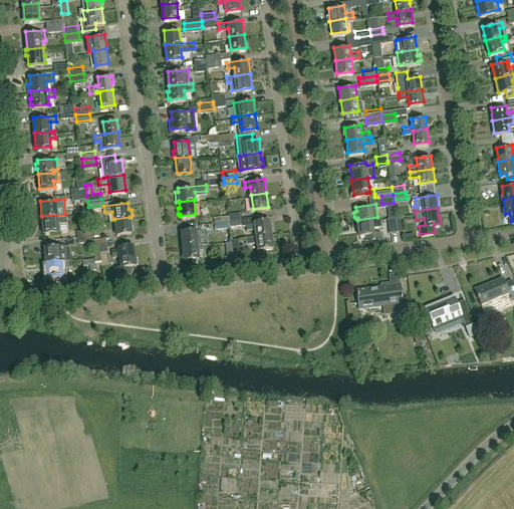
[(228,214),(228,218),(242,216),(241,210),(228,211),(228,214)]
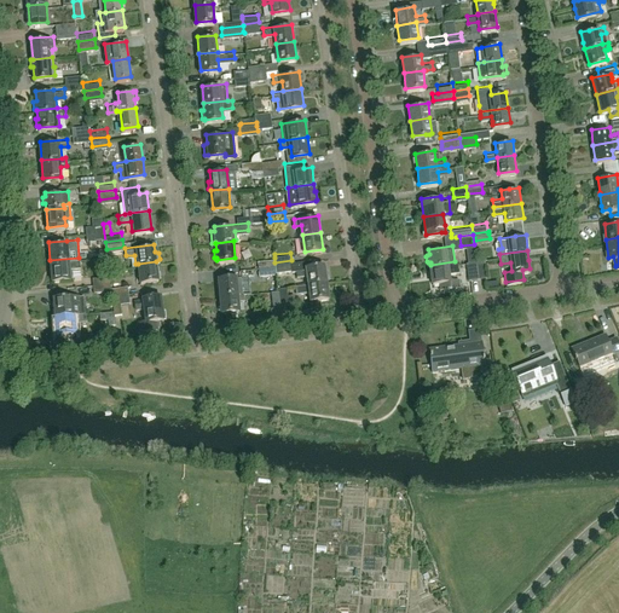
[(70,277),(69,266),(80,265),(80,256),(79,258),(50,260),(52,278),(70,277)]
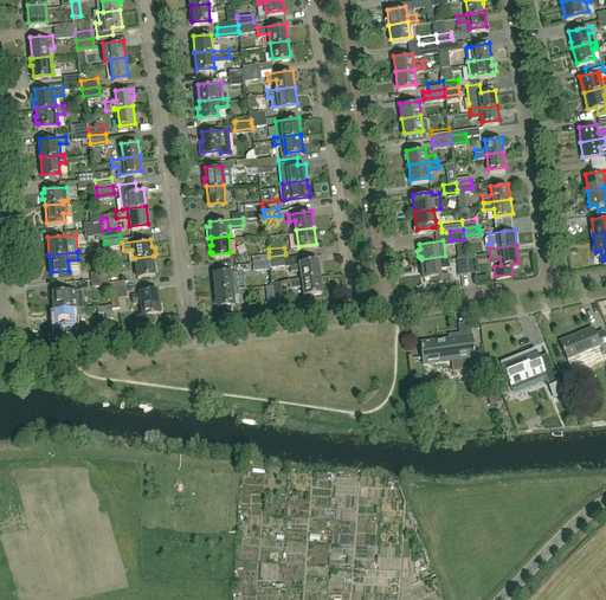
[(476,269),(474,251),(466,252),(469,270),(476,269)]
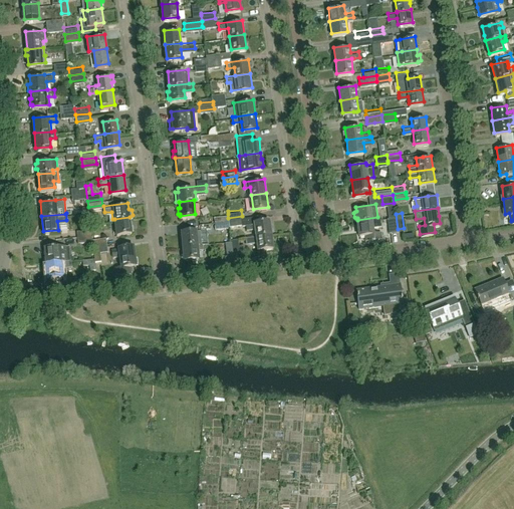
[(271,232),(269,218),(259,220),(258,214),(242,216),(242,222),(246,222),(247,228),(255,227),(256,234),(271,232)]
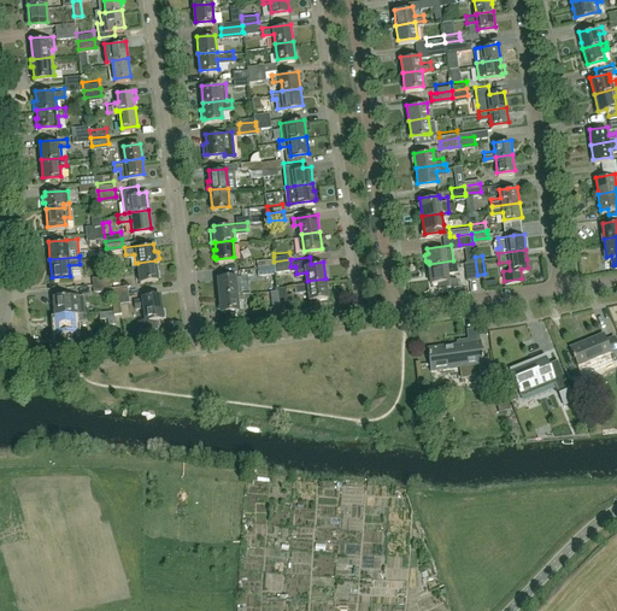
[(477,275),(475,257),(465,259),(468,276),(477,275)]
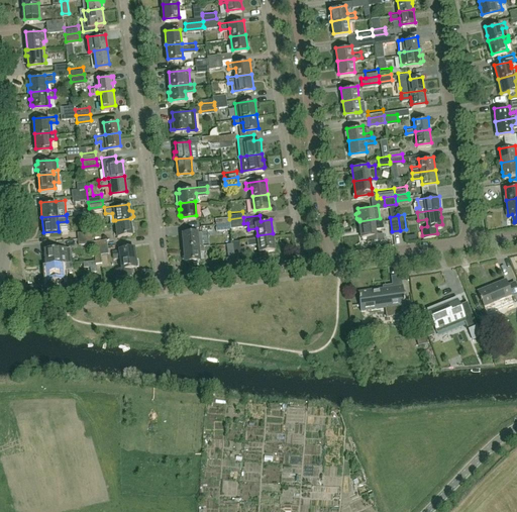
[(375,226),(384,225),(383,217),(380,218),(359,221),(362,234),(368,233),(368,238),(384,236),(384,231),(376,232),(375,226)]
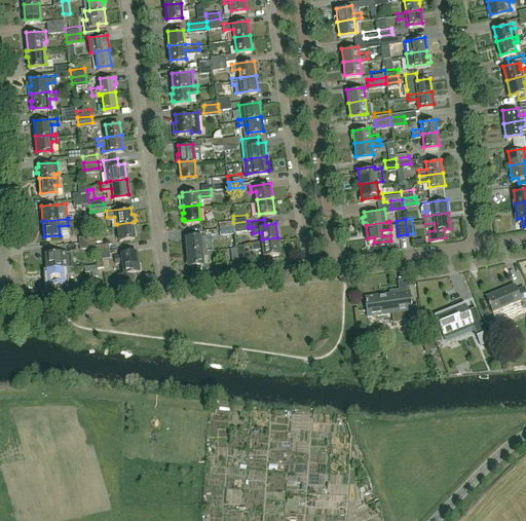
[(135,236),(133,222),(117,224),(119,238),(135,236)]
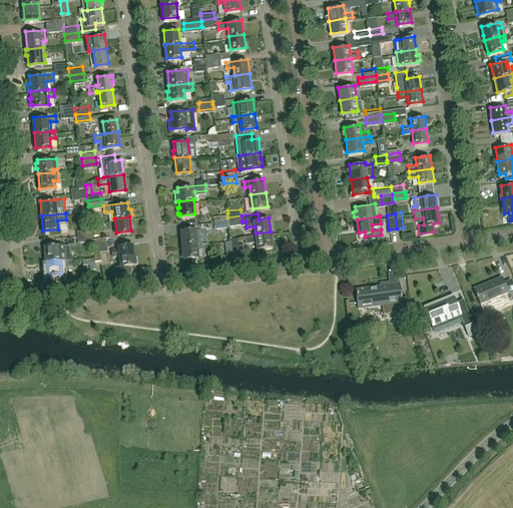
[(199,241),(201,241),(200,227),(181,229),(182,243),(199,241)]
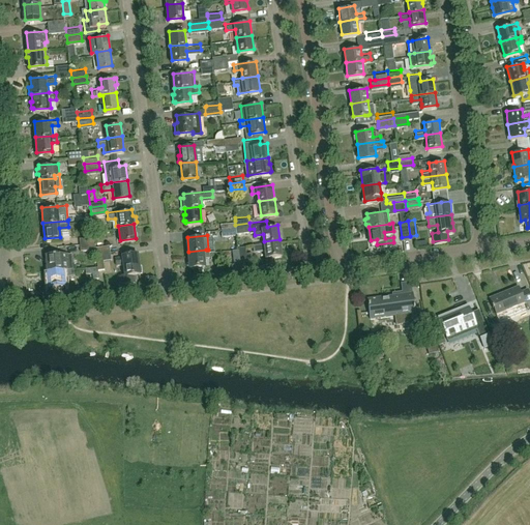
[(264,241),(254,243),(254,249),(265,248),(267,262),(275,260),(274,255),(282,254),(280,239),(264,241)]
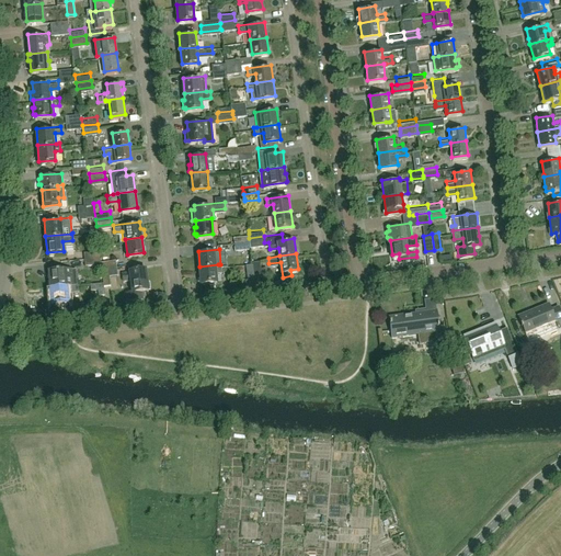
[(252,259),(252,261),(254,275),(262,274),(261,273),(260,265),(260,258),(252,259)]
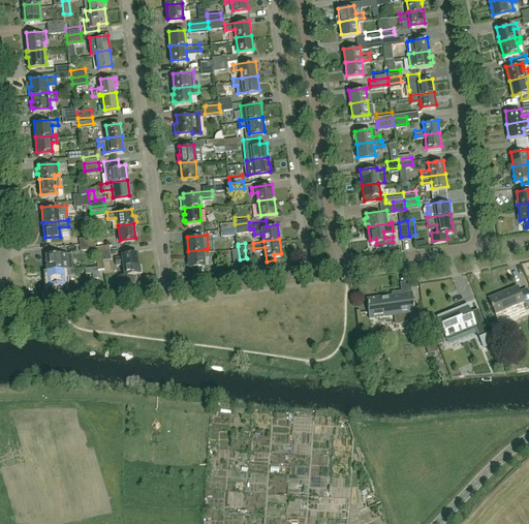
[(234,260),(240,259),(238,246),(231,247),(234,260)]
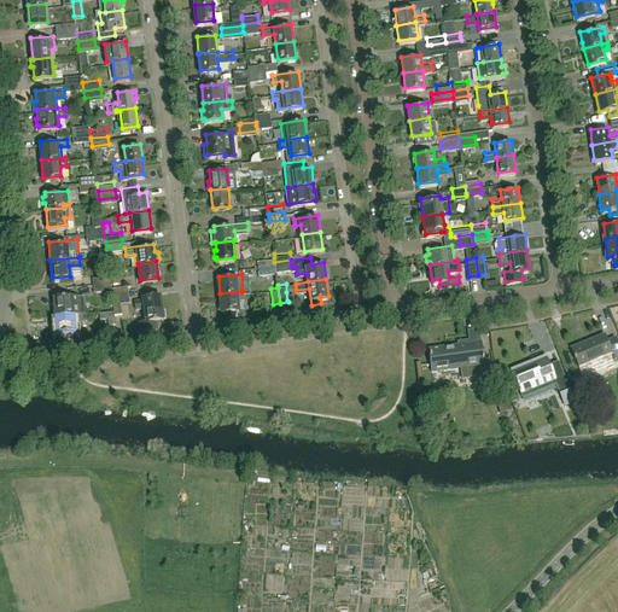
[(54,295),(53,295),(56,313),(85,310),(83,292),(62,293),(60,291),(54,292),(54,295)]
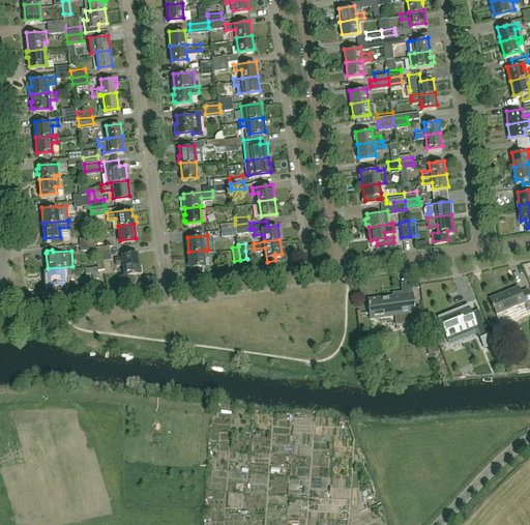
[(109,254),(108,250),(96,251),(97,264),(98,267),(105,266),(104,255),(109,254)]
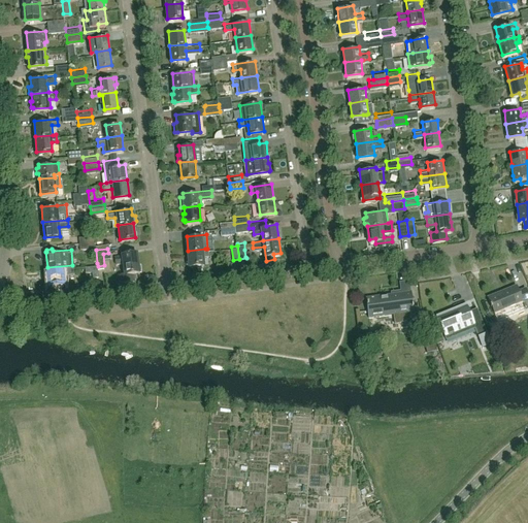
[(207,249),(205,249),(188,251),(189,264),(197,264),(197,265),(203,265),(203,263),(204,263),(203,255),(208,254),(208,249),(207,249)]
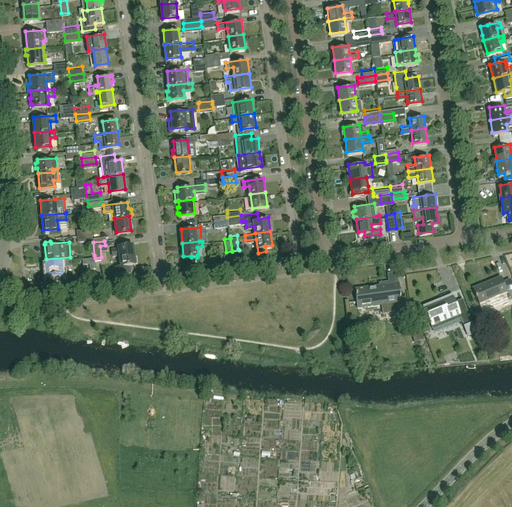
[(134,254),(133,242),(118,245),(112,246),(113,253),(119,252),(120,263),(115,264),(116,271),(130,269),(130,268),(132,267),(132,262),(136,262),(135,260),(137,260),(137,254),(134,254)]
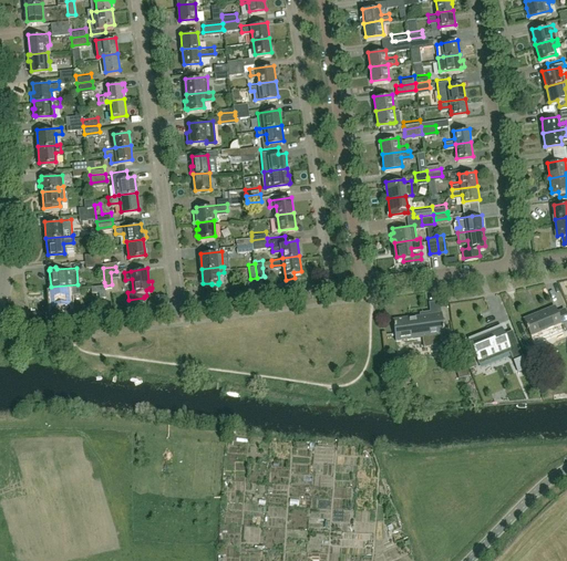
[(105,286),(104,282),(91,283),(92,289),(99,289),(100,294),(106,293),(105,286)]
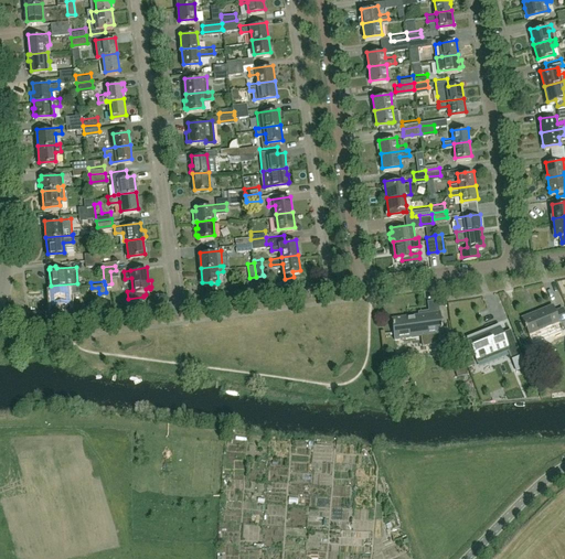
[(68,302),(67,291),(78,290),(78,283),(77,283),(51,286),(52,303),(68,302)]
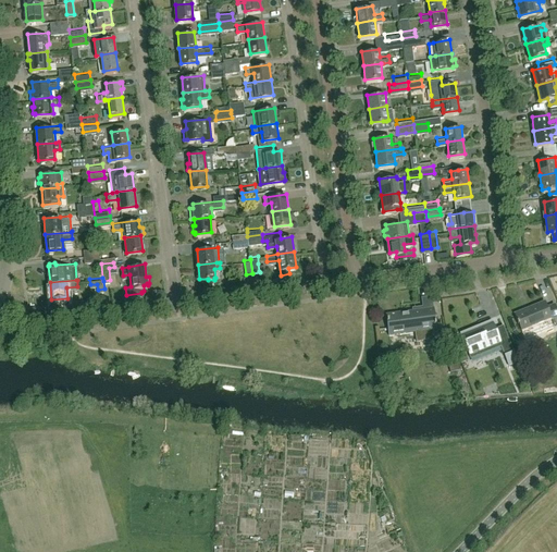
[(457,304),(473,302),(472,293),(456,295),(457,304)]
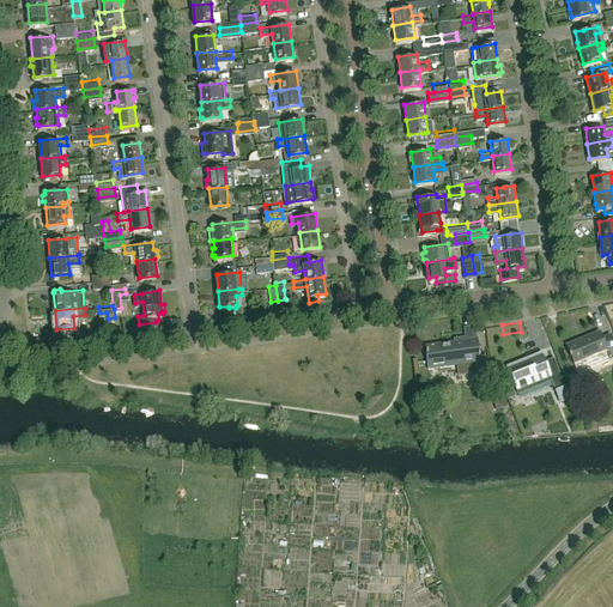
[(612,350),(612,338),(611,331),(602,334),(600,328),(566,341),(575,360),(607,347),(610,352),(612,350)]
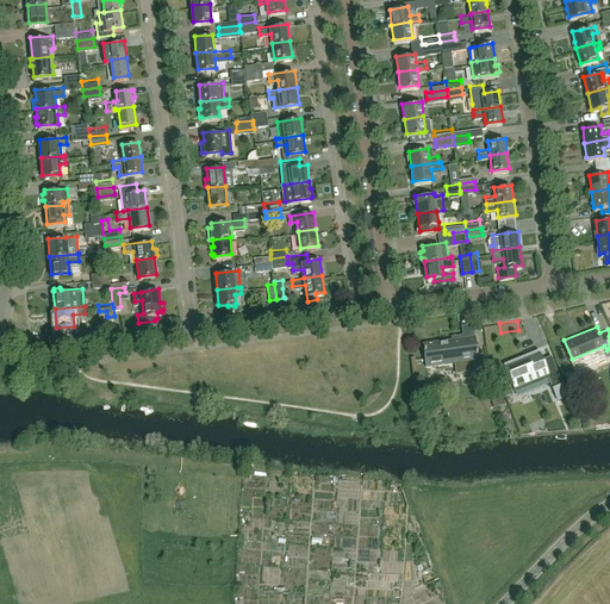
[(460,369),(464,369),(466,368),(470,367),(472,366),(474,363),(474,360),(478,359),(478,356),(475,332),(422,340),(425,363),(454,359),(455,371),(460,369)]
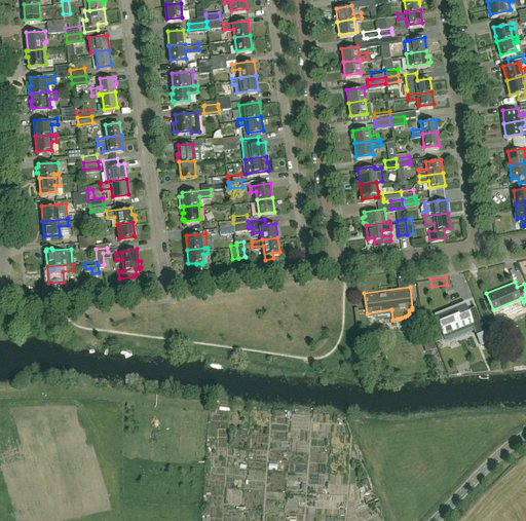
[(438,309),(434,310),(435,311),(445,335),(458,330),(474,324),(481,341),(489,338),(489,337),(488,337),(475,304),(476,304),(476,303),(467,306),(464,301),(443,309),(442,307),(438,309)]
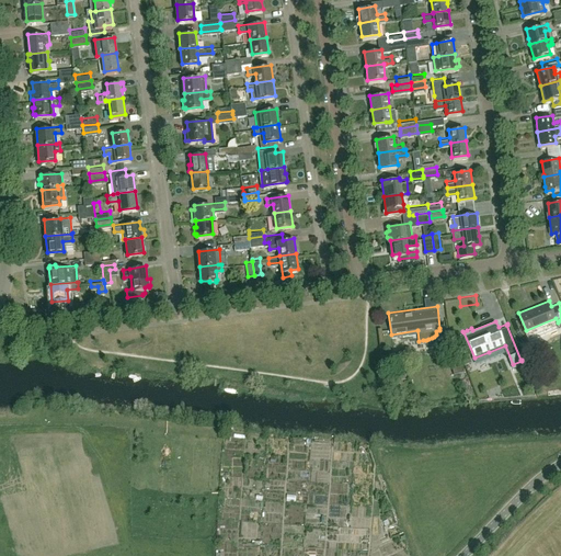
[(467,349),(460,352),(464,362),(471,359),(467,349)]
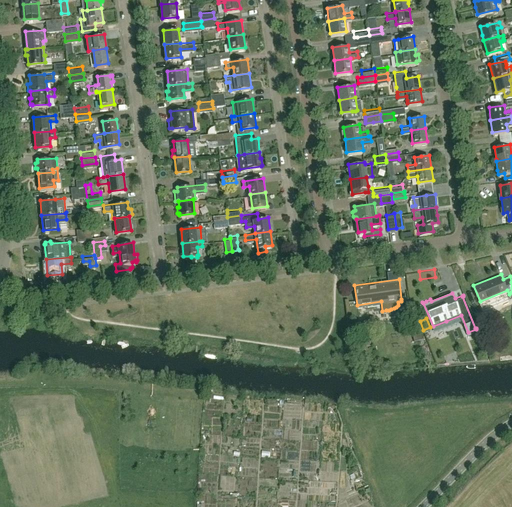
[(262,443),(238,444),(239,472),(243,471),(243,465),(249,464),(249,455),(250,455),(251,464),(257,464),(256,454),(268,453),(267,436),(261,437),(262,443)]
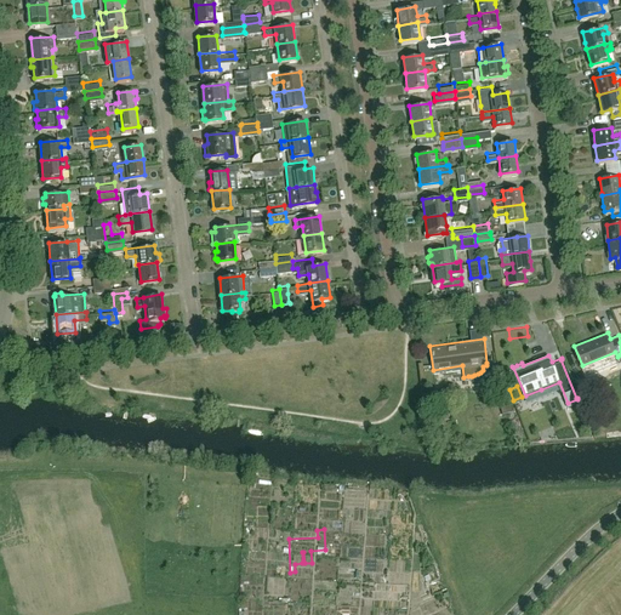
[(428,582),(431,590),(440,586),(438,579),(428,582)]
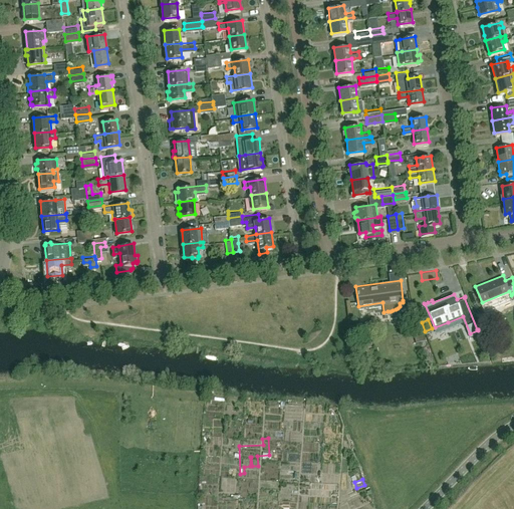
[(265,494),(276,493),(275,482),(264,482),(265,494)]
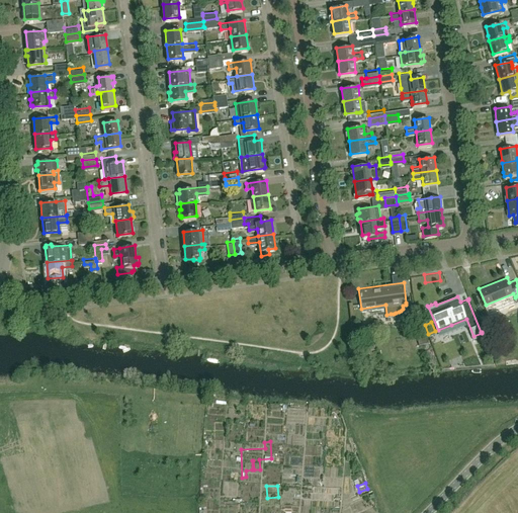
[(240,500),(254,500),(254,487),(240,487),(240,500)]
